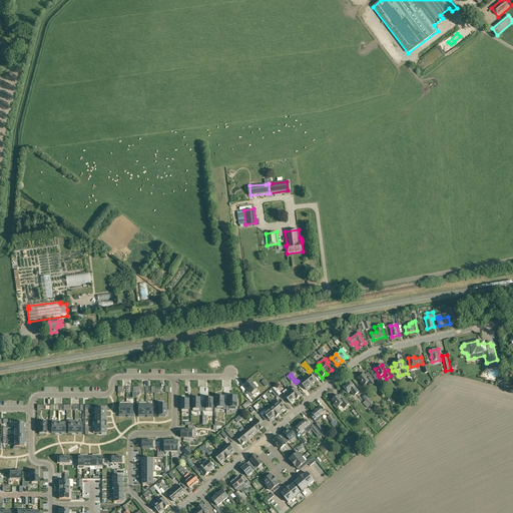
[(368,383),(371,387),(376,383),(371,377),(369,380),(364,374),(358,379),(364,386),(368,383)]
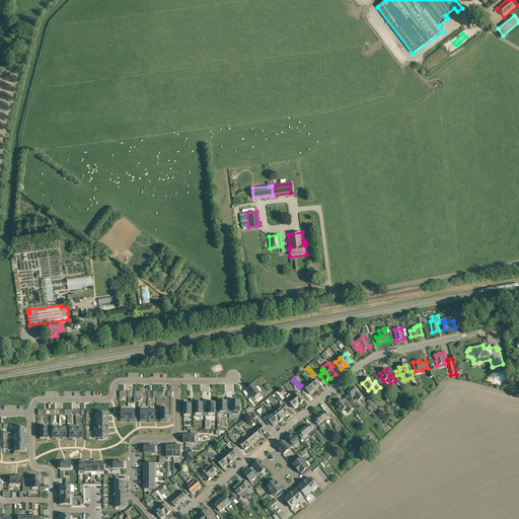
[(309,383),(315,391),(320,386),(314,379),(309,383)]
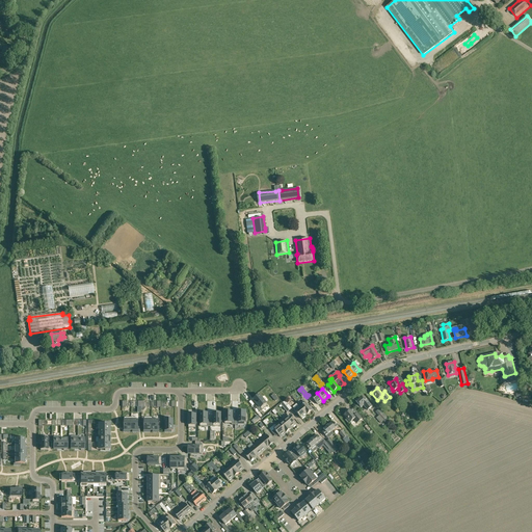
[(312,397),(318,405),(323,401),(317,393),(312,397)]
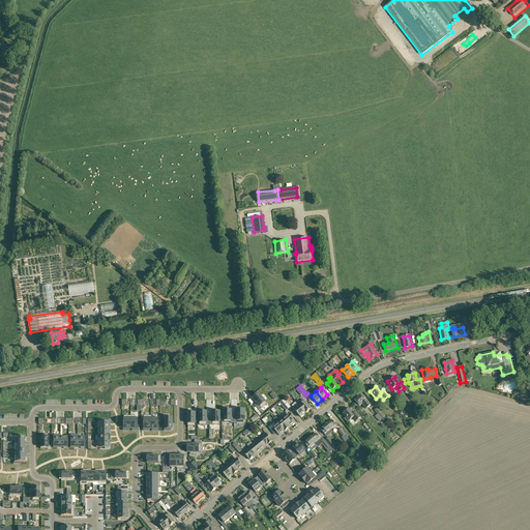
[(257,392),(252,398),(257,404),(259,407),(265,402),(257,392)]
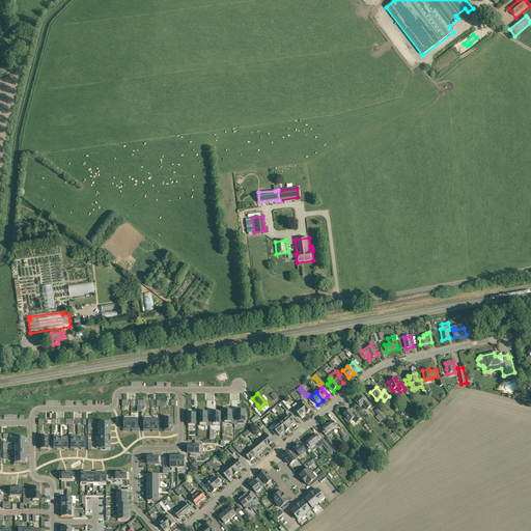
[(363,404),(367,410),(371,407),(364,397),(362,399),(360,396),(355,400),(357,404),(356,406),(358,408),(360,407),(360,408),(363,404)]
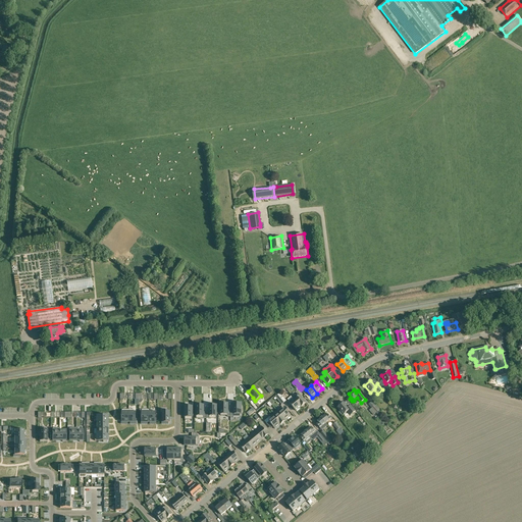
[(277,396),(283,403),(286,401),(280,394),(277,396)]
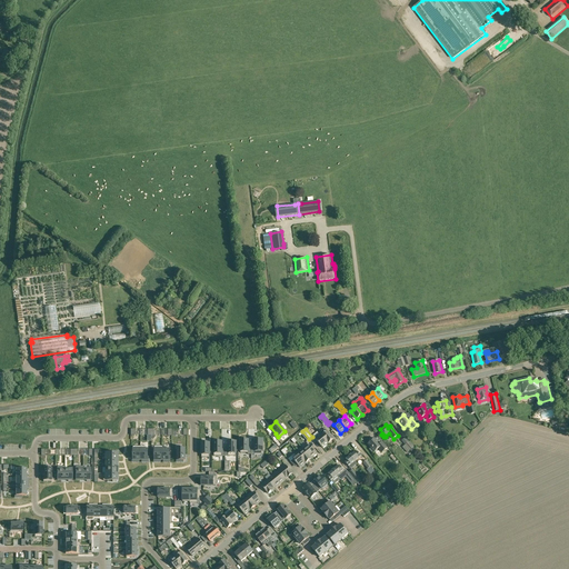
[(320,433),(328,443),(333,439),(328,431),(327,431),(326,429),(320,433)]
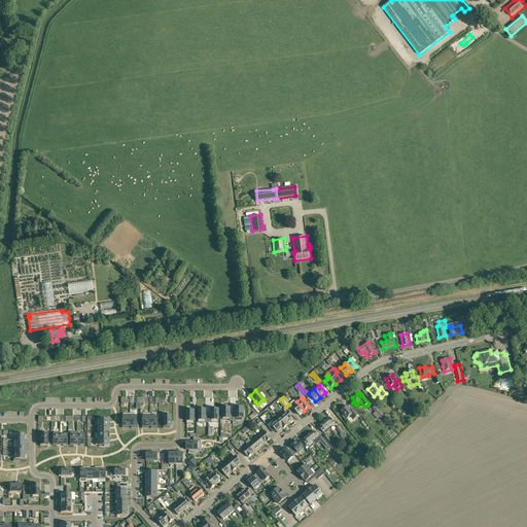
[(278,400),(284,409),(286,407),(280,399),(278,400)]
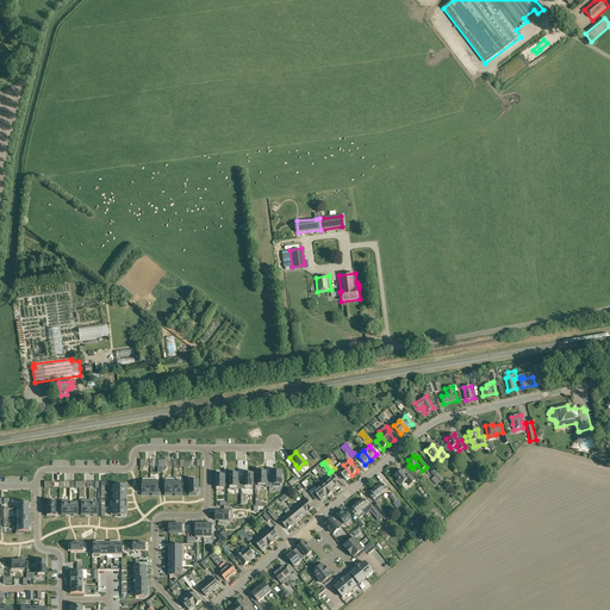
[(337,470),(346,480),(352,475),(343,465),(337,470)]
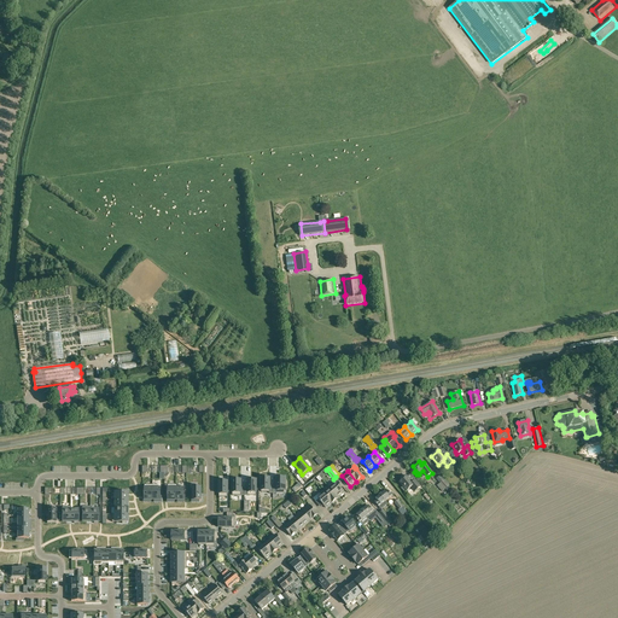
[(441,476),(436,479),(439,483),(437,485),(442,491),(450,485),(444,479),(441,476)]
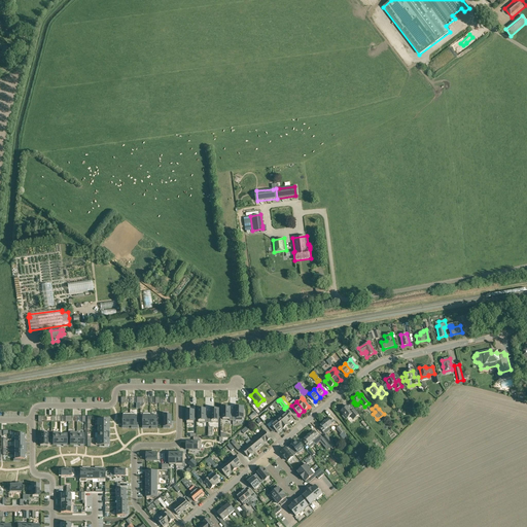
[(342,416),(345,420),(351,416),(354,419),(358,415),(354,410),(351,412),(347,407),(341,412),(344,415),(342,416)]
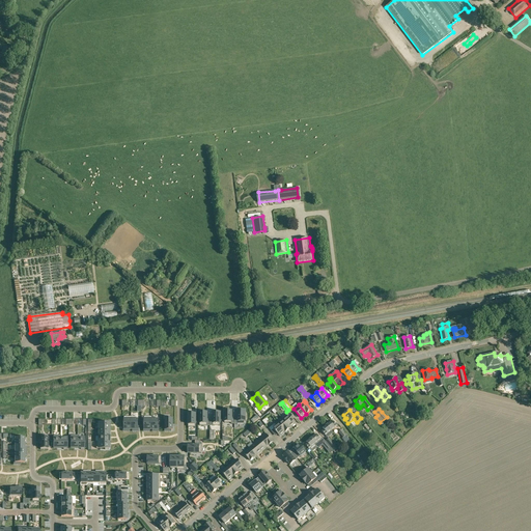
[(257,415),(251,420),(254,423),(260,418),(257,415)]
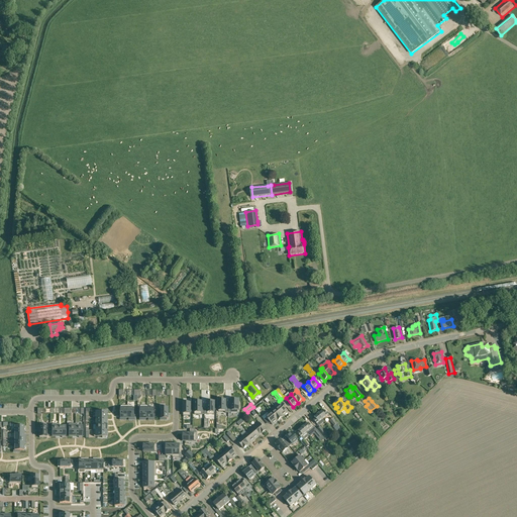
[(275,408),(283,417),(288,413),(282,405),(282,406),(280,404),(275,408)]
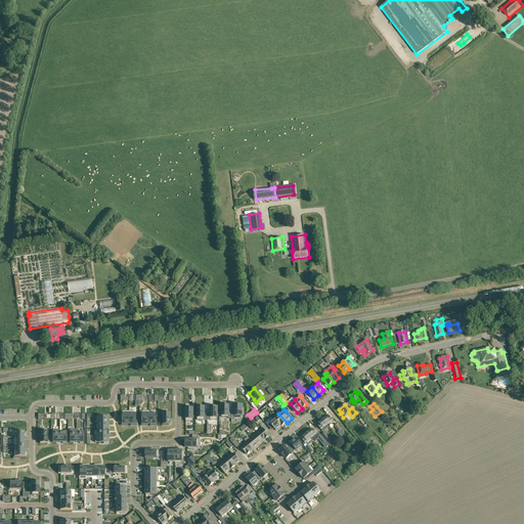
[(275,420),(281,427),(287,423),(278,413),(276,415),(278,417),(275,420)]
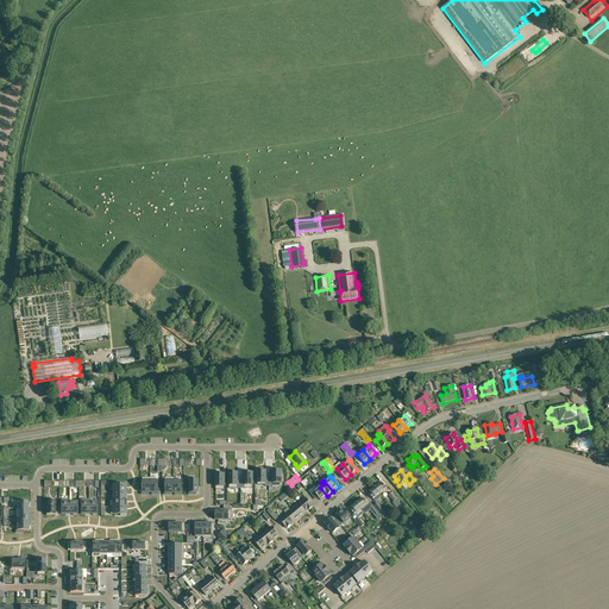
[(378,484),(374,488),(380,495),(380,494),(387,489),(382,484),(380,485),(378,484)]
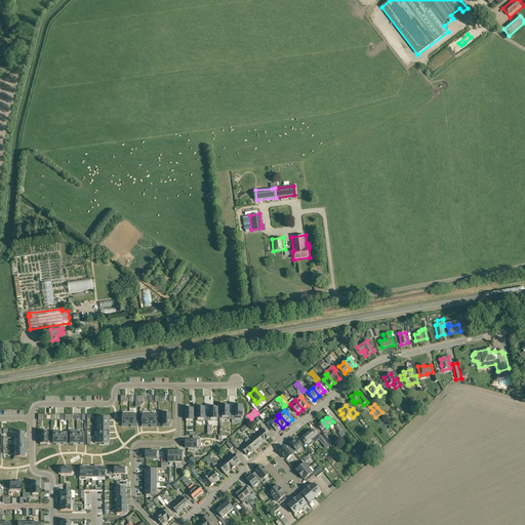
[(271,425),(277,432),(282,428),(276,420),(274,418),(272,419),(274,421),(271,425)]
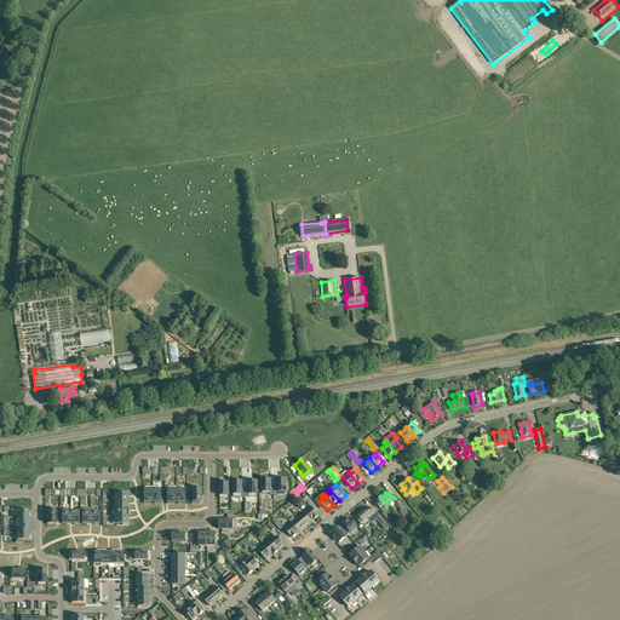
[(386,504),(380,497),(377,500),(378,501),(375,504),(380,509),(383,511),(389,506),(386,503),(386,504)]
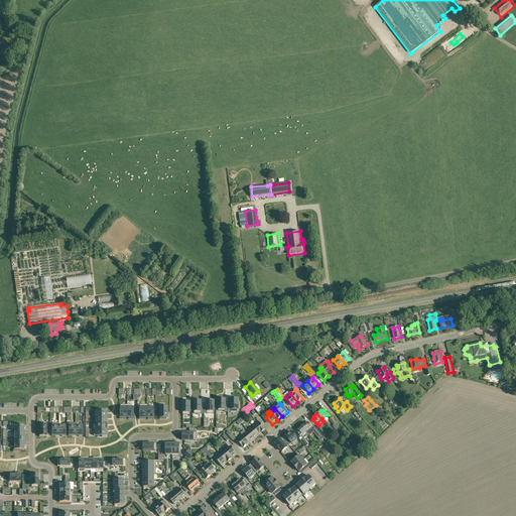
[(333,426),(336,430),(340,427),(338,425),(337,423),(332,417),(330,419),(334,425),(333,426)]
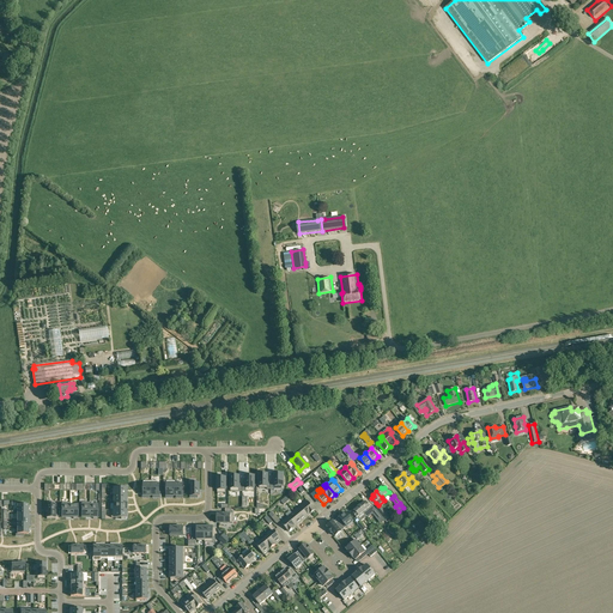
[(301,507),(309,516),(315,510),(308,502),(301,507)]
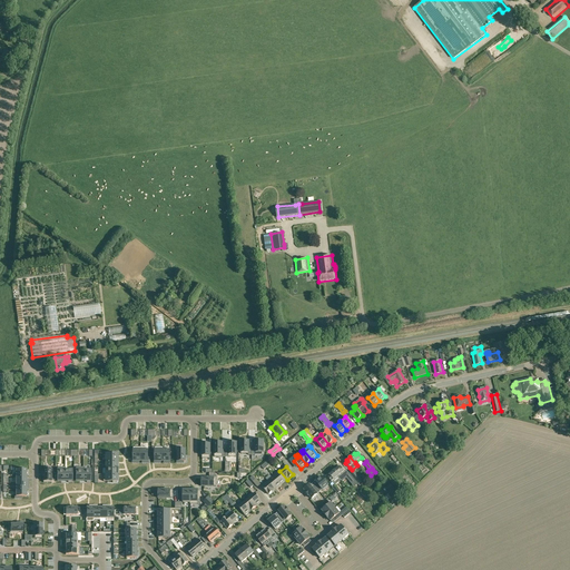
[(333,471),(337,478),(344,472),(341,468),(338,469),(336,468),(333,471)]
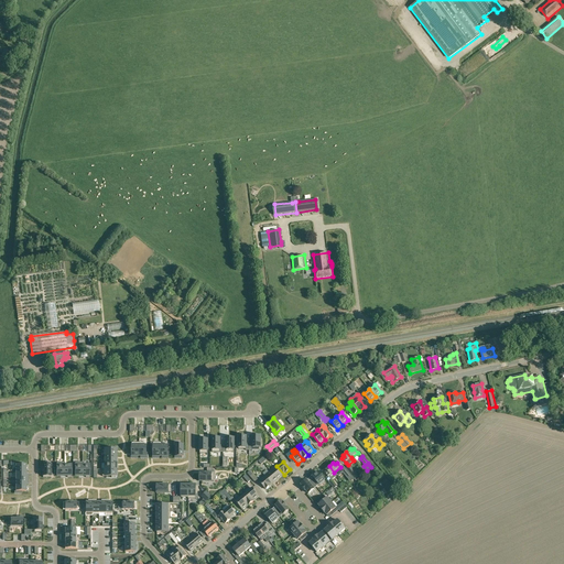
[(346,468),(355,479),(358,476),(349,465),(346,468)]
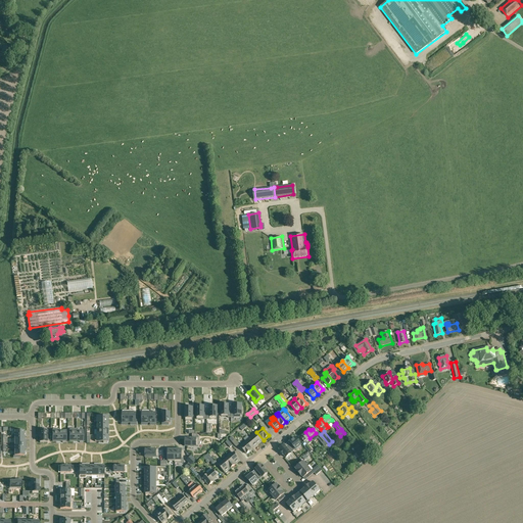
[(251,437),(257,444),(264,440),(256,432),(251,437)]
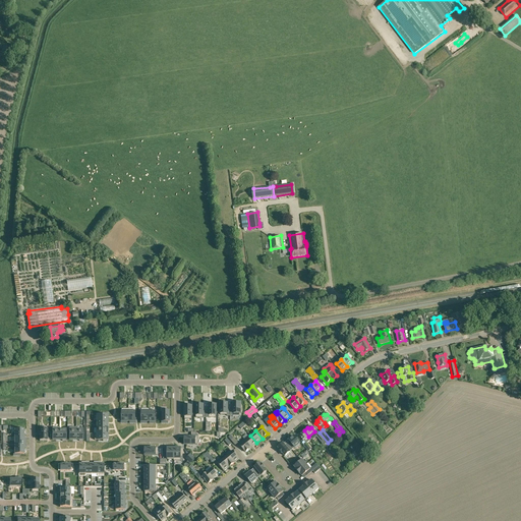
[(300,437),(303,441),(308,437),(304,430),(300,433),(301,435),(300,437)]
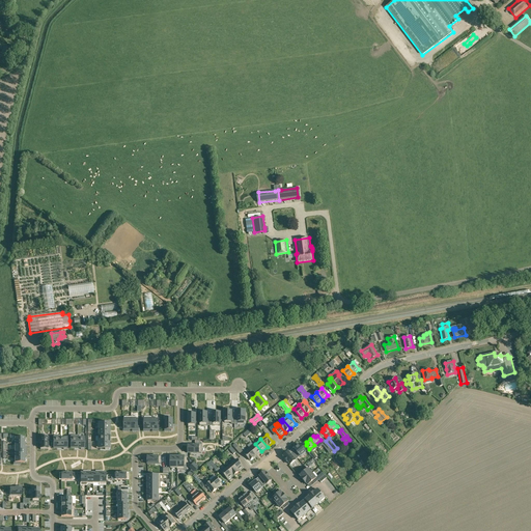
[(249,448),(256,456),(261,451),(255,444),(249,448)]
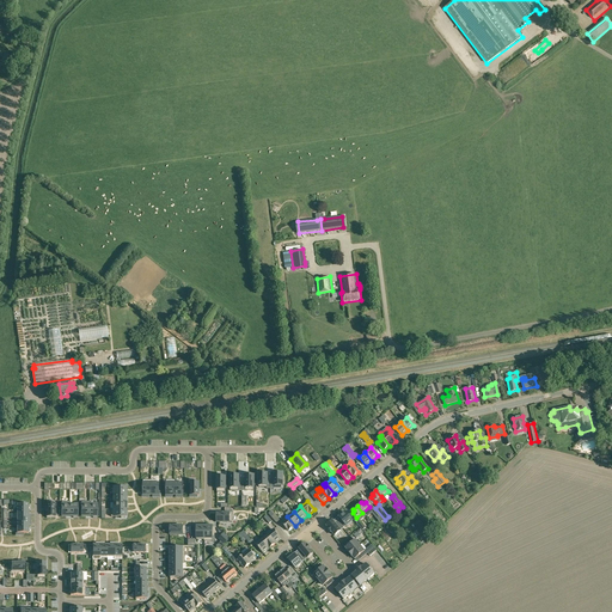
[(336,527),(342,533),(344,531),(347,533),(354,527),(343,515),(337,521),(340,525),(336,527)]
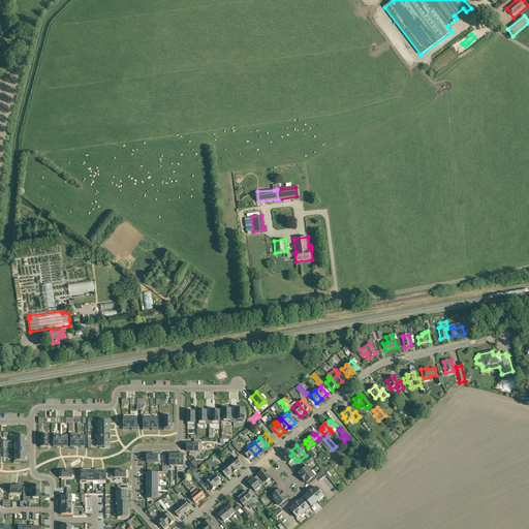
[(243,452),(249,459),(255,455),(248,446),(243,452)]
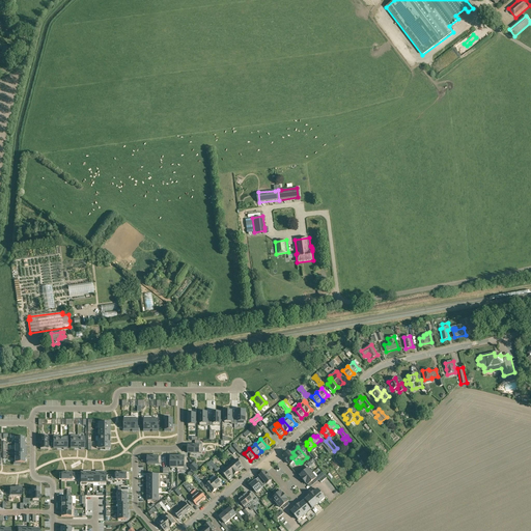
[(308,453),(314,460),(317,457),(311,450),(308,453)]
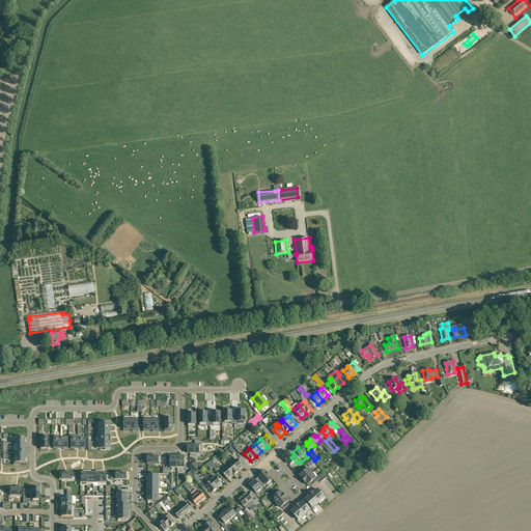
[(285,456),(281,458),(290,470),(296,466),(295,465),(297,463),(291,457),(288,459),(285,456)]
